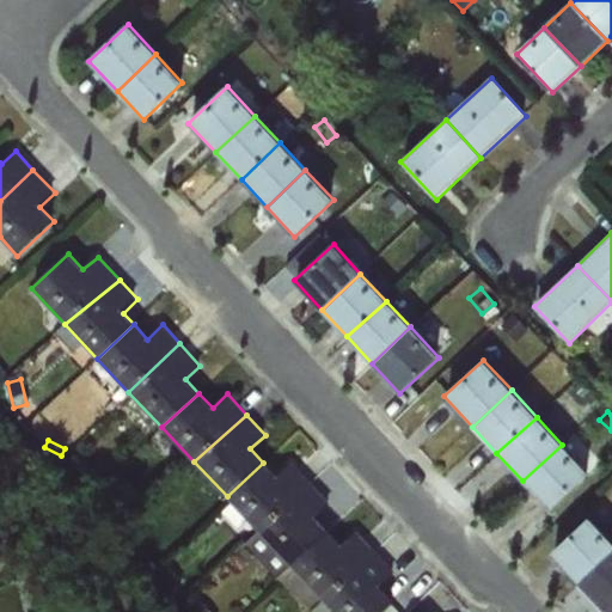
[(562,445),(522,481),(550,509),(588,473),(562,445)]
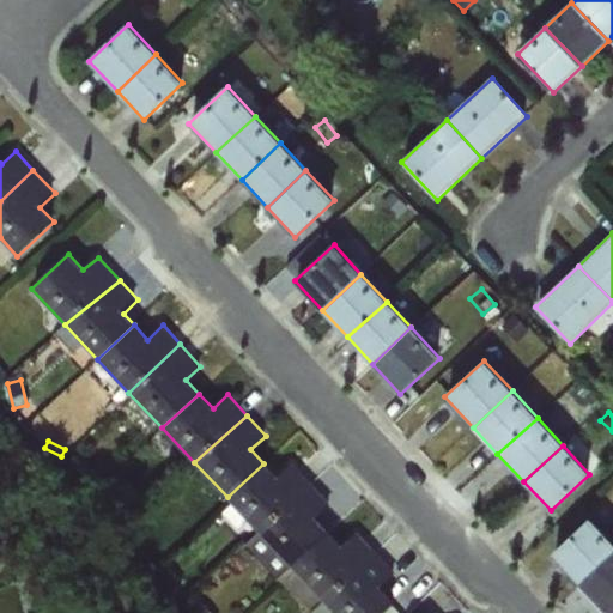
[(263,463),(228,497),(259,532),(308,480),(292,463),(277,477),(263,463)]
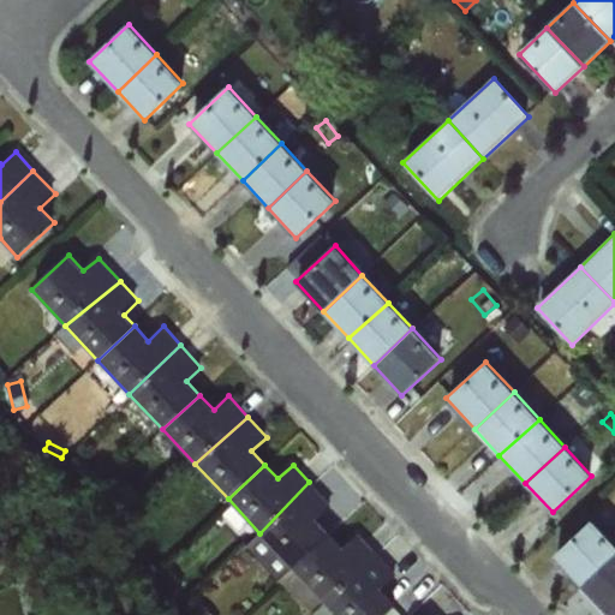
[(309,482),(260,533),(293,568),(329,533),(315,518),(330,506),(309,482)]
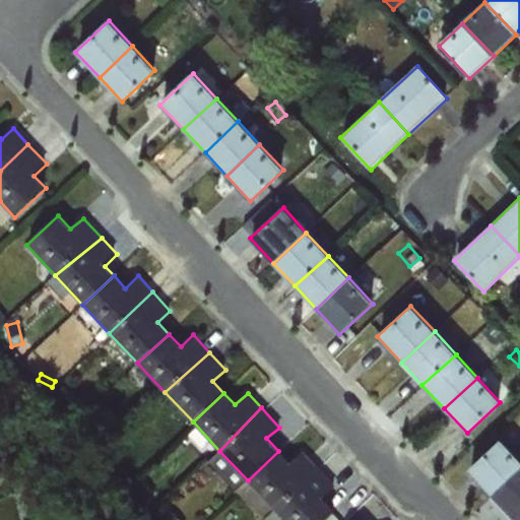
[(491,496),(519,468),(519,460),(501,440),(467,470),(491,496)]
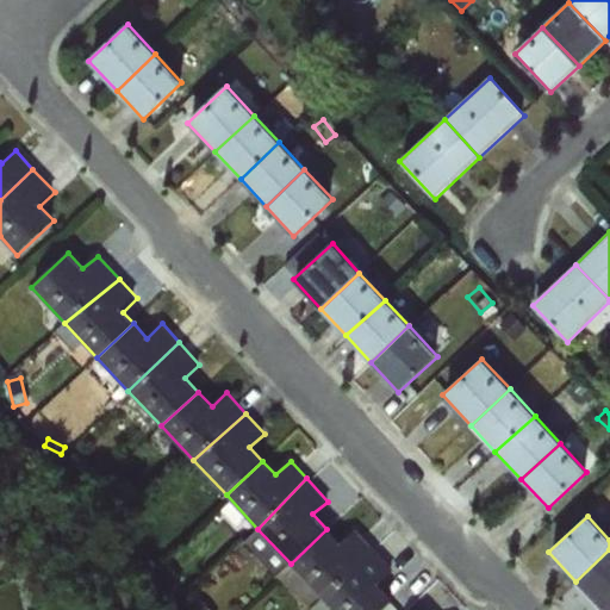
[(327,529),(291,564),(321,596),(373,551),(355,530),(340,543),(327,529)]
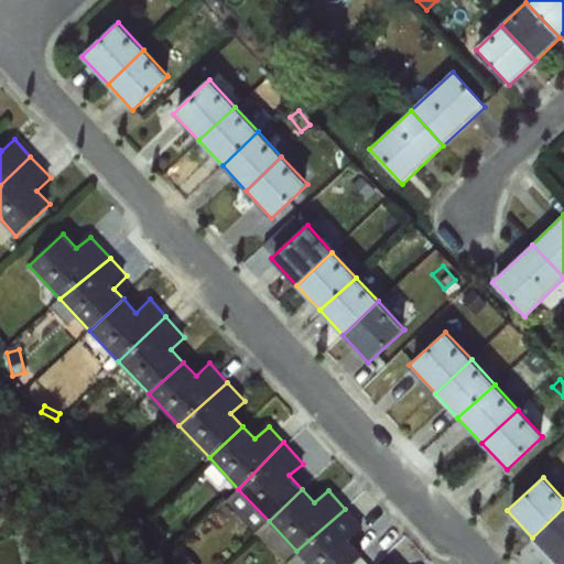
[(563,508),(532,538),(556,563),(563,555),(563,508)]
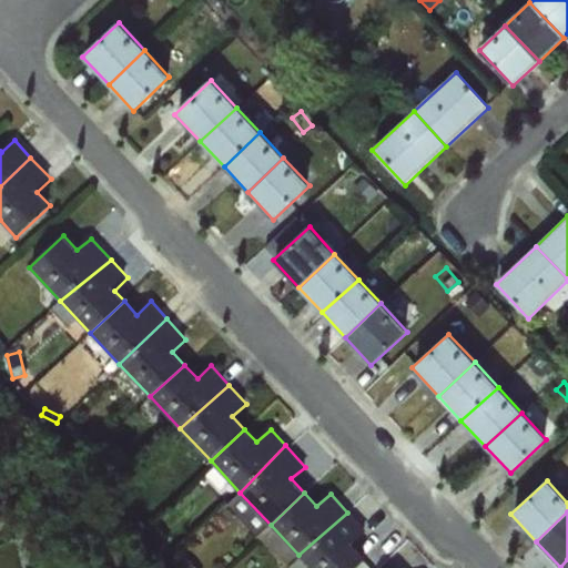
[(347,513),(298,555),(311,567),(355,567),(365,558),(352,545),(365,531),(347,513)]
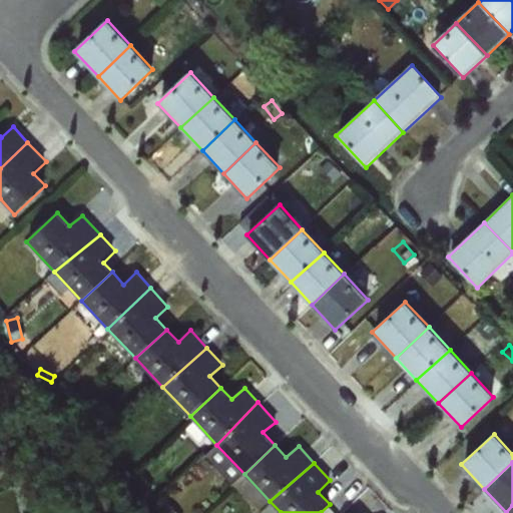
[(140,472),(127,483),(141,499),(154,487),(140,472)]
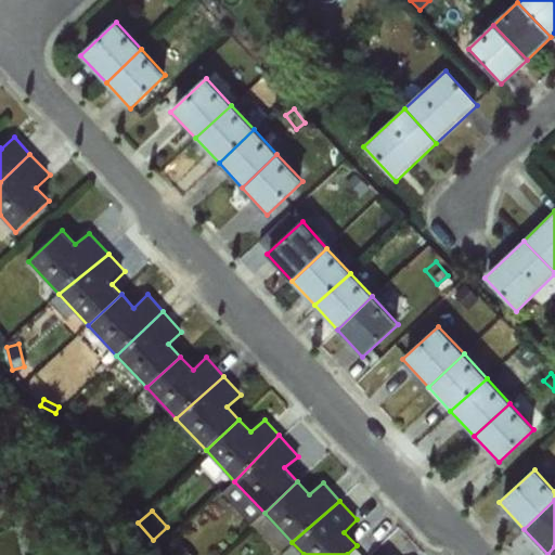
[(292,542),(265,513),(254,524),(282,554),(292,542)]
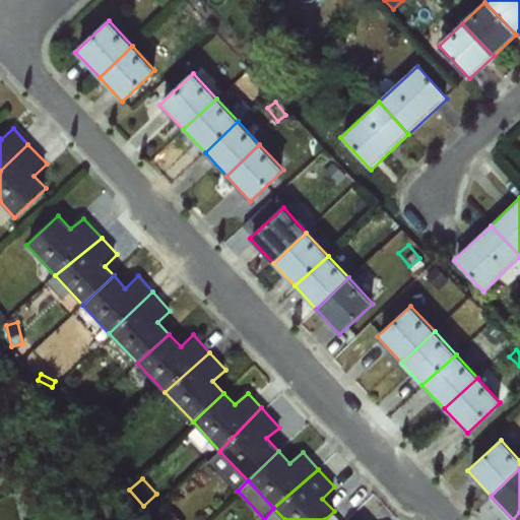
[(284,519),(273,508),(264,519),(284,519)]
